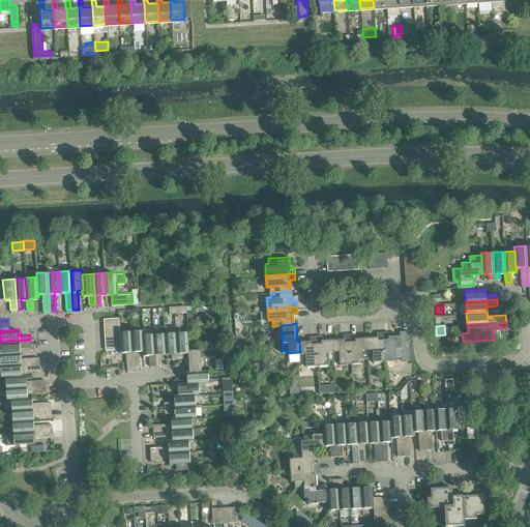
[(138,350),(143,350),(142,333),(143,333),(143,329),(130,330),(134,370),(140,369),(139,352),(138,352),(138,350)]
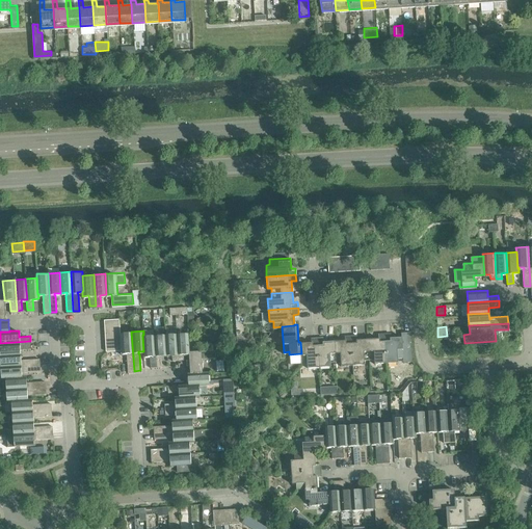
[(390,332),(383,332),(386,362),(397,361),(397,356),(402,356),(402,361),(413,360),(410,331),(401,331),(401,336),(391,336),(390,332)]
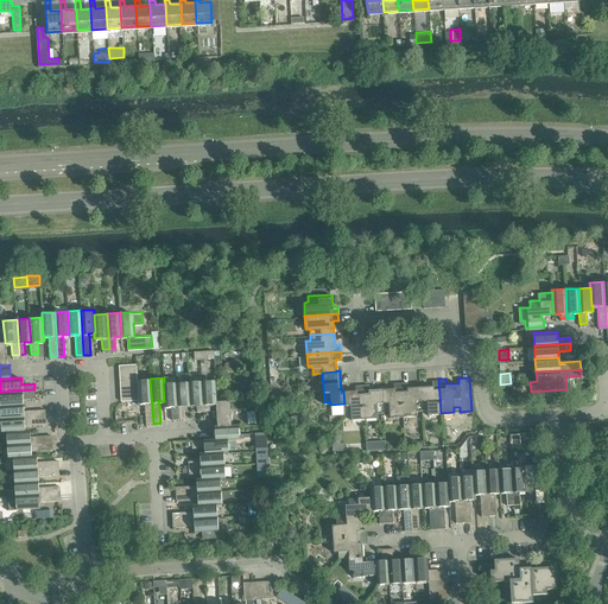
[(146,424),(153,424),(150,379),(137,379),(137,383),(138,390),(138,398),(138,402),(145,402),(146,405),(145,405),(146,424)]
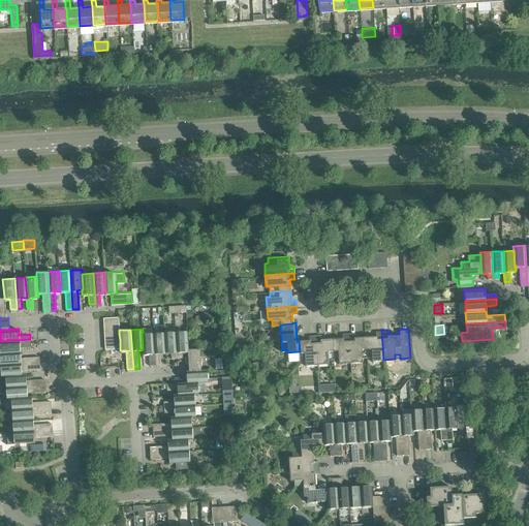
[(183,351),(188,350),(188,348),(187,330),(176,331),(177,357),(183,356),(183,351)]
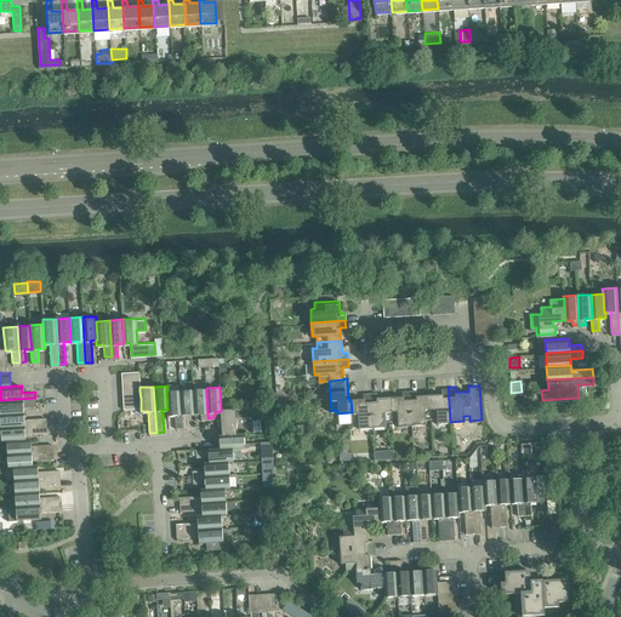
[(442,393),(429,394),(431,418),(437,417),(437,422),(450,422),(448,387),(440,388),(442,393)]
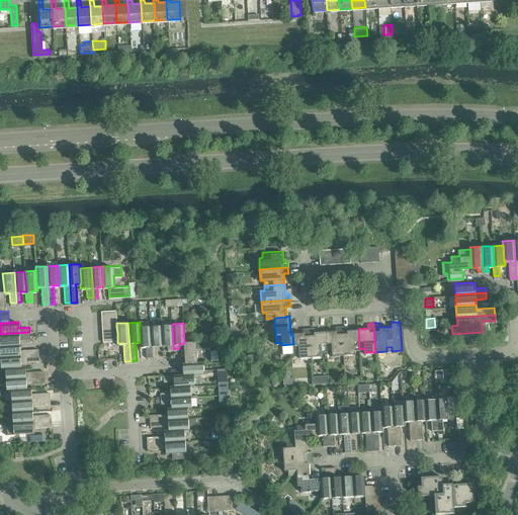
[(168,349),(173,349),(172,324),(161,325),(162,345),(167,344),(168,349)]
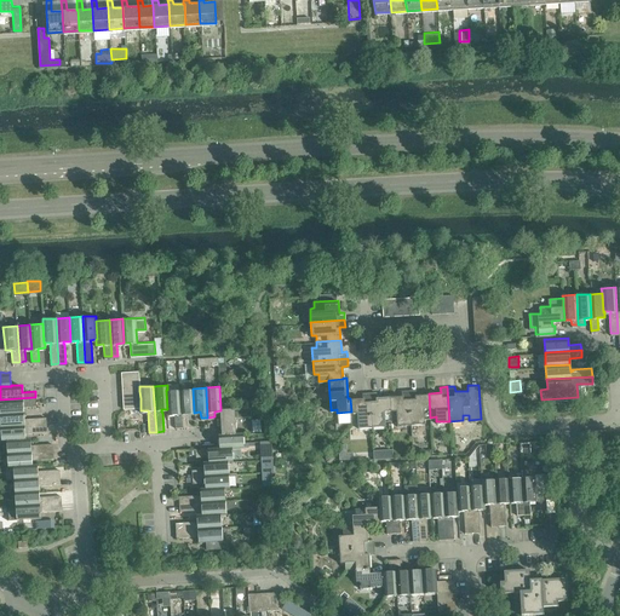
[(176,426),(182,426),(179,389),(167,390),(166,390),(167,409),(167,414),(174,414),(176,426)]
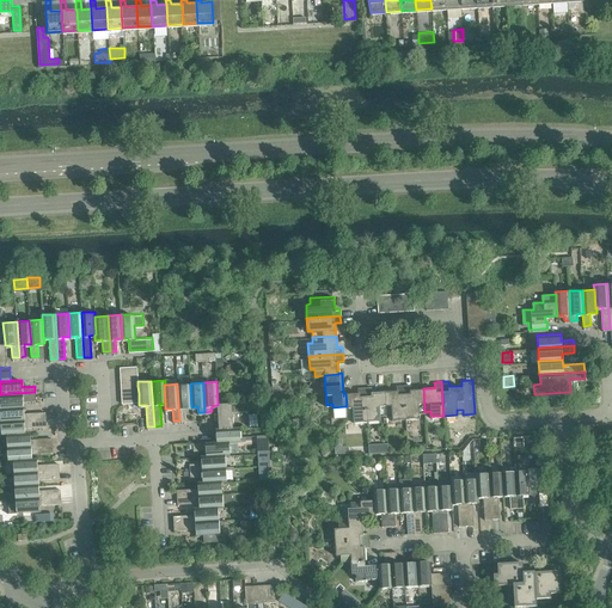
[(185,407),(191,407),(190,384),(177,384),(179,421),(187,419),(185,407)]
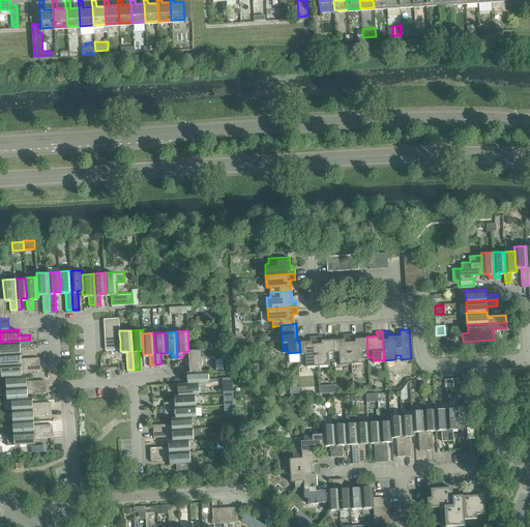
[(343,338),(332,339),(334,359),(339,358),(340,362),(351,362),(349,332),(343,333),(343,338)]
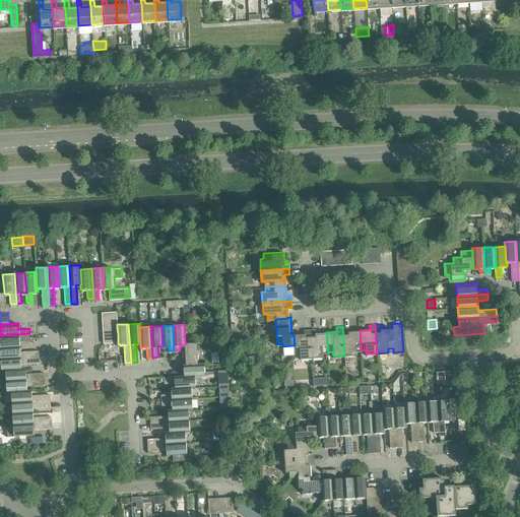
[(348,326),(342,326),(344,356),(355,354),(355,350),(361,350),(360,330),(348,330),(348,326)]
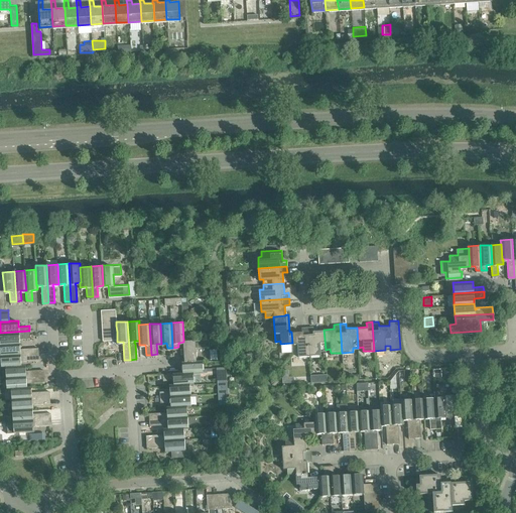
[(292,343),(291,343),(292,352),(297,351),(297,355),(309,354),(307,326),(301,327),(301,331),(291,332),(292,343)]
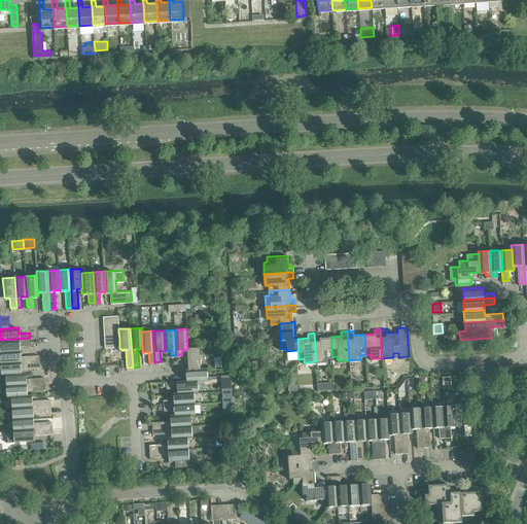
[(320,333),(314,333),(316,361),(327,361),(327,357),(332,357),(330,337),(320,337),(320,333)]
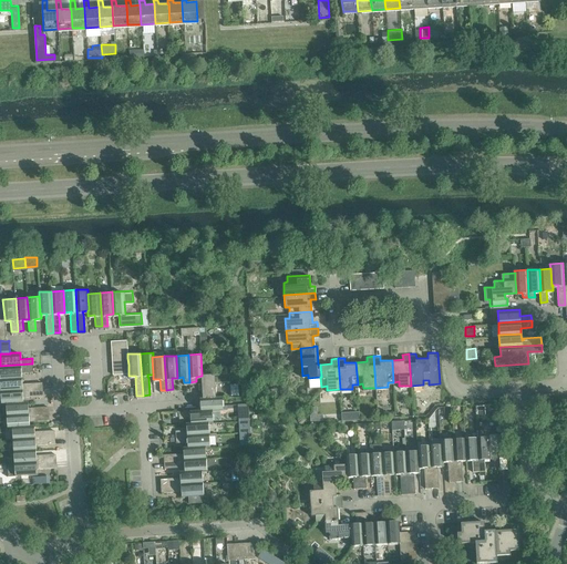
[(0,366),(0,378),(21,377),(21,371),(32,370),(32,363),(0,366)]
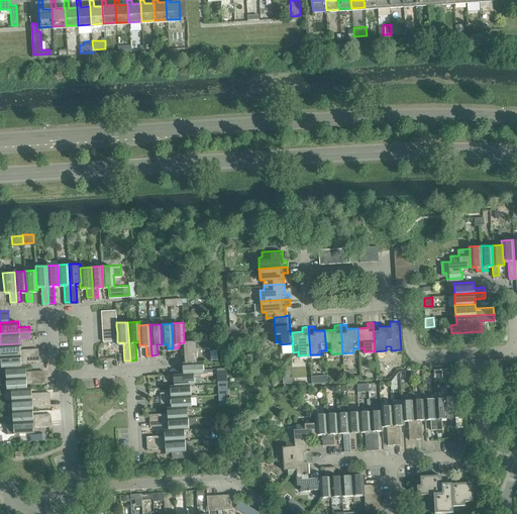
[(184,342),(185,362),(196,361),(196,346),(209,345),(209,338),(184,340),(184,342)]
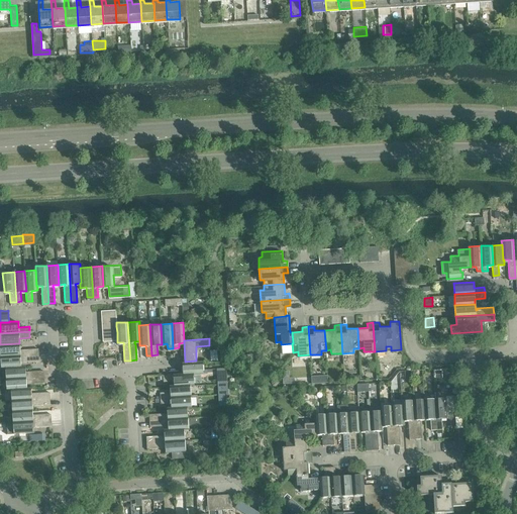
[(0,344),(0,350),(0,355),(38,353),(38,346),(22,347),(22,348),(20,348),(19,343),(0,344)]
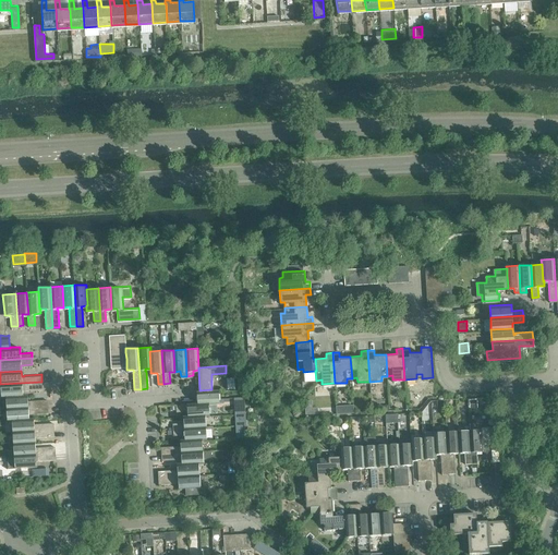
[(1,396),(5,396),(23,395),(23,394),(22,388),(25,388),(25,389),(43,388),(41,382),(0,384),(1,396)]
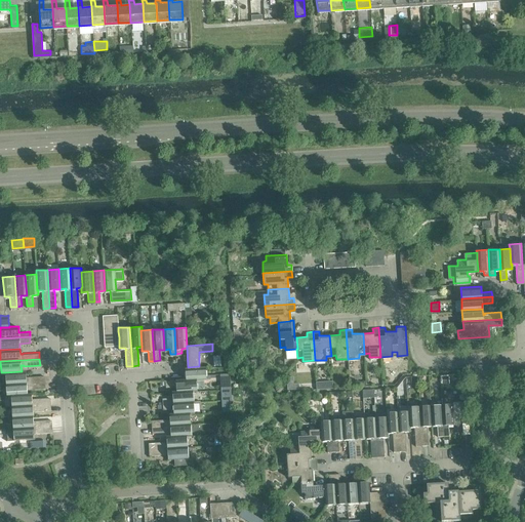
[(186,372),(186,378),(186,379),(196,378),(206,378),(206,377),(206,374),(206,371),(205,366),(199,366),(188,367),(186,367),(186,372)]
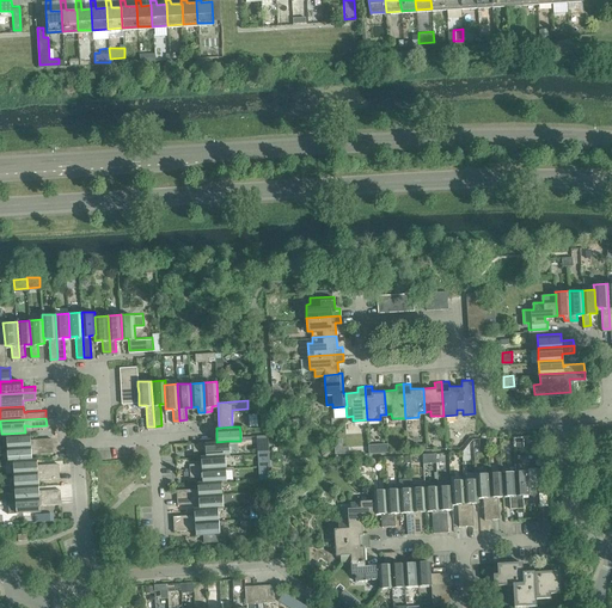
[(6,434),(7,447),(53,443),(51,436),(32,437),(34,438),(30,438),(30,431),(25,431),(25,433),(6,434)]
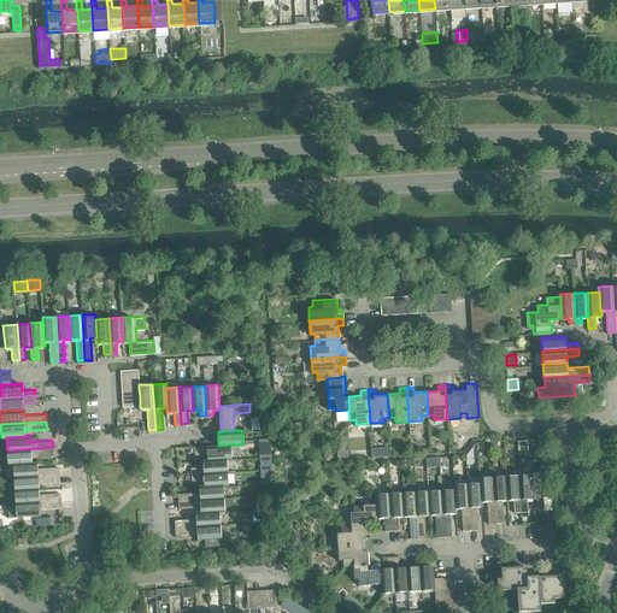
[(207,452),(207,458),(227,457),(227,458),(231,458),(230,444),(218,446),(218,444),(194,446),(195,451),(195,453),(207,452)]
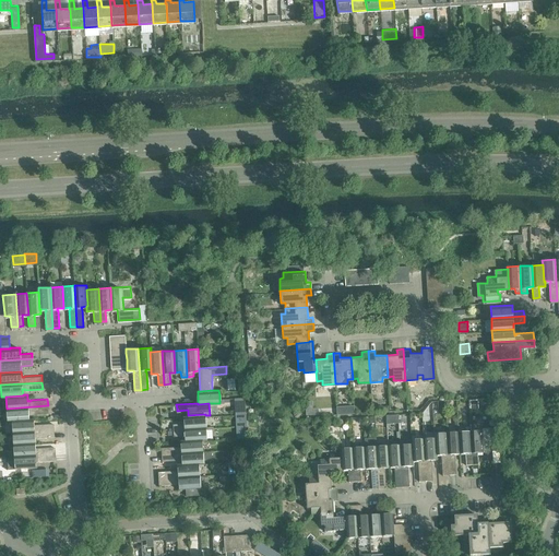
[(8,421),(12,421),(12,420),(28,418),(28,413),(31,413),(48,412),(48,405),(7,409),(8,421)]
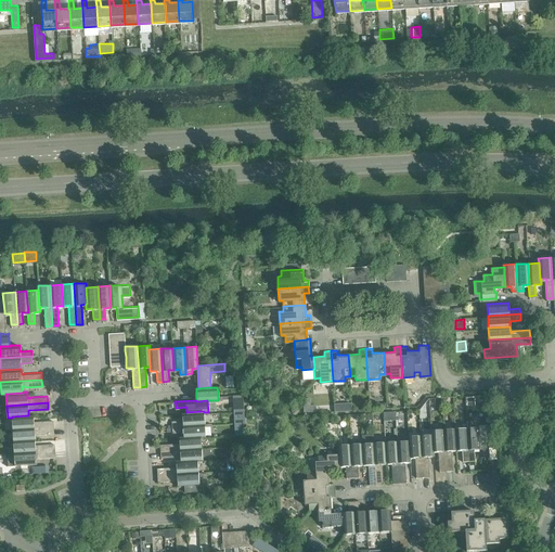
[(171,420),(171,425),(205,423),(204,412),(204,411),(186,412),(182,412),(182,419),(171,420)]
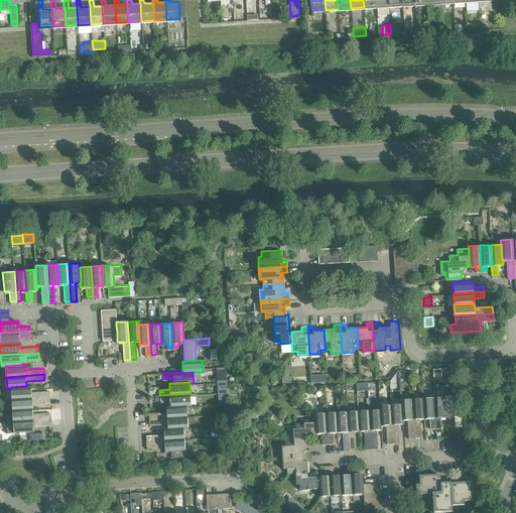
[(11,387),(11,388),(11,398),(49,396),(49,389),(33,390),(33,391),(31,391),(31,385),(26,386),(11,387)]
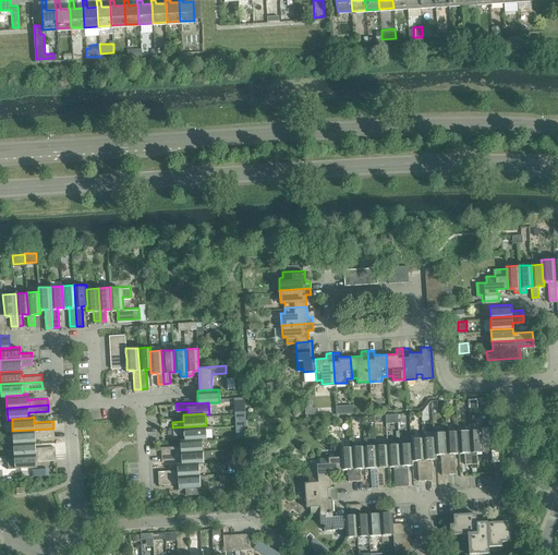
[(184,433),(184,438),(202,437),(202,438),(206,438),(206,425),(172,427),(172,429),(173,432),(173,434),(184,433)]
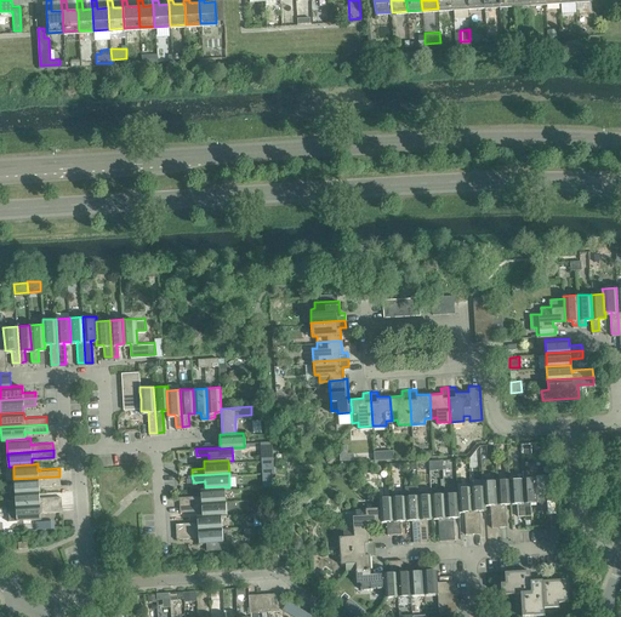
[(13,479),(15,492),(39,490),(39,484),(41,484),(41,485),(61,484),(60,476),(13,479)]
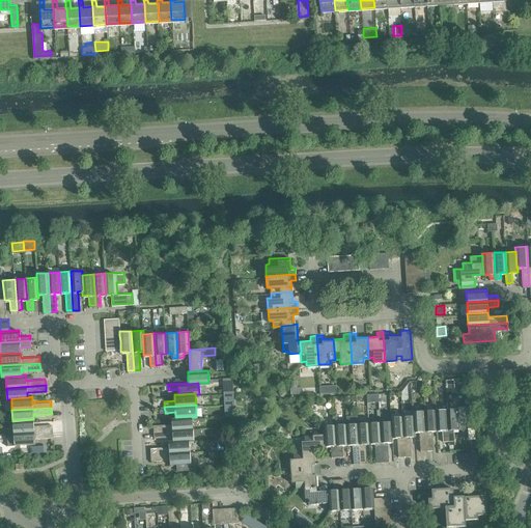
[(457,408),(446,409),(448,440),(454,439),(453,428),(459,428),(457,408)]
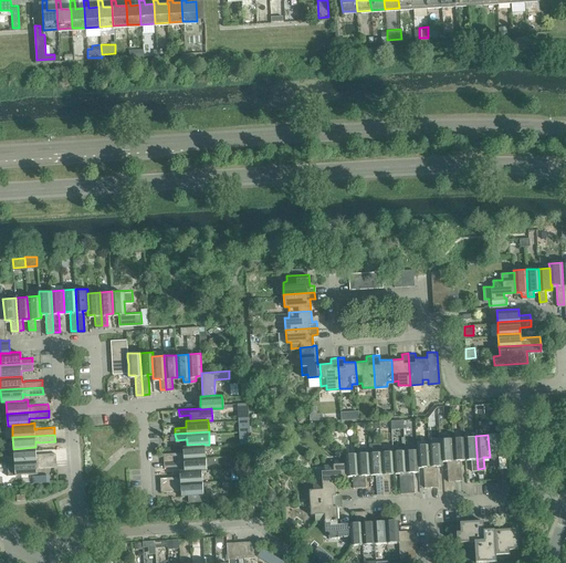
[(463,436),(452,437),(454,479),(461,479),(460,461),(459,461),(459,459),(465,458),(463,436)]
